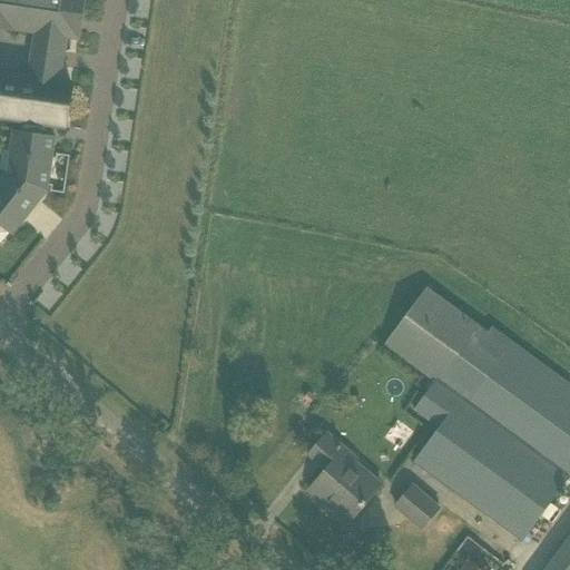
[(0,0),(0,27),(13,30),(36,33),(33,48),(64,52),(66,37),(78,39),(82,0),(0,0)]
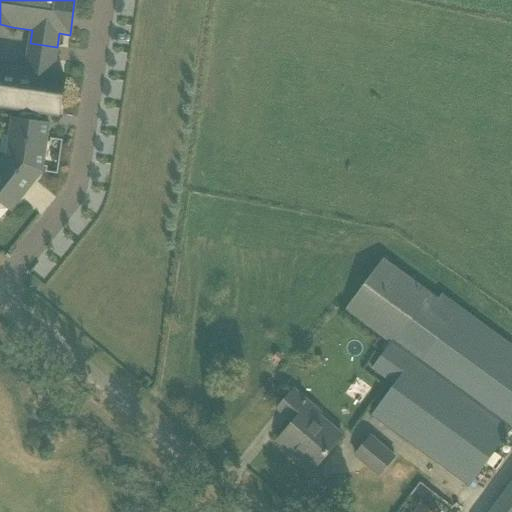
[(8,155),(0,164),(0,189),(17,202),(41,171),(49,123),(41,122),(42,113),(58,115),(64,75),(53,74),(55,60),(29,56),(26,70),(0,65),(0,106),(21,110),(20,119),(19,119),(14,156),(8,155)]
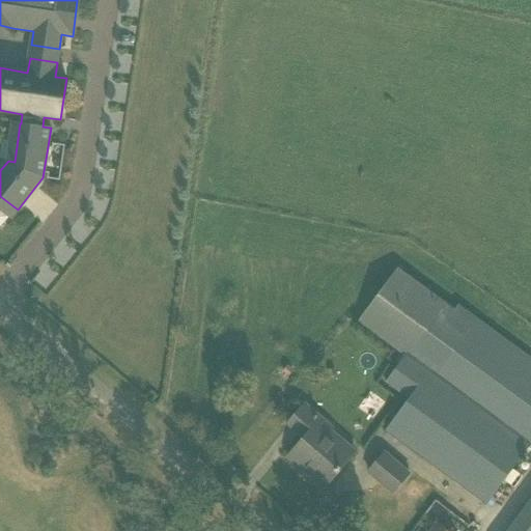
[(530,443),(530,358),(458,304),(454,310),(447,304),(397,268),(358,320),(408,357),(435,376),(520,439),(507,455),(416,389),(385,429),(486,504),(530,443)]
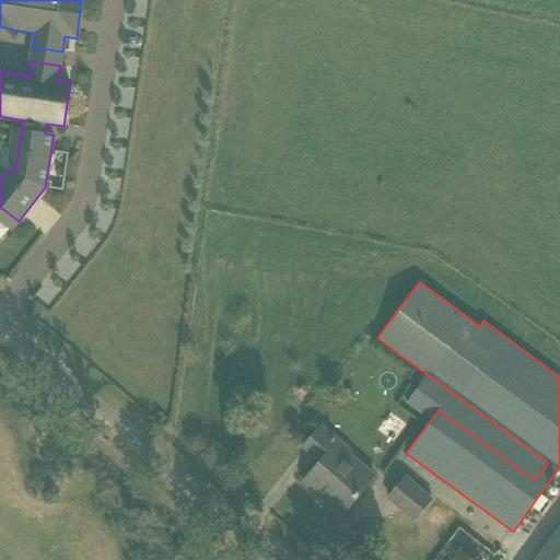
[(321,427),(318,430),(304,446),(321,461),(303,482),(341,514),(374,476),(348,454),(350,452),(321,427)]
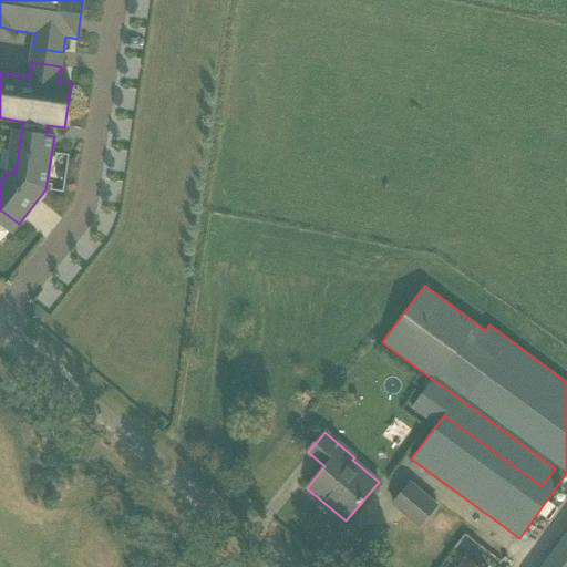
[(437,506),(412,485),(394,506),(420,528),(437,506)]
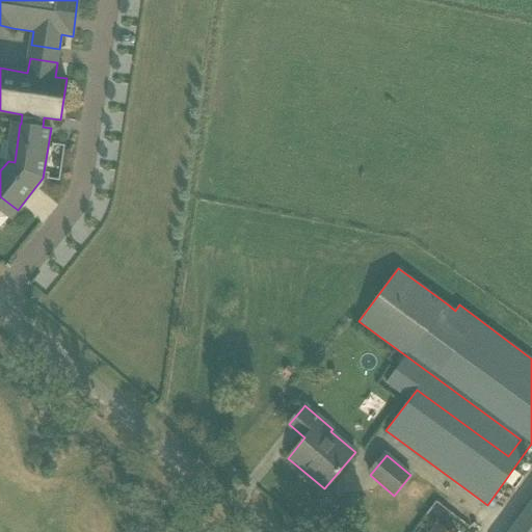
[(531,531),(531,499),(507,531),(531,531)]
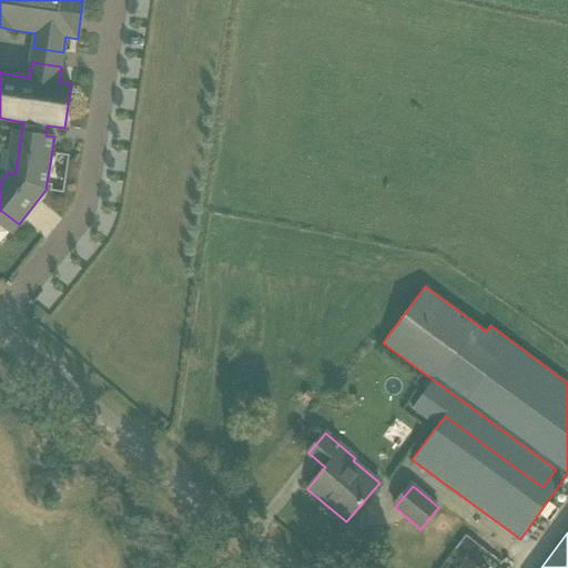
[(466,535),(440,567),(497,567),(503,563),(466,535)]
